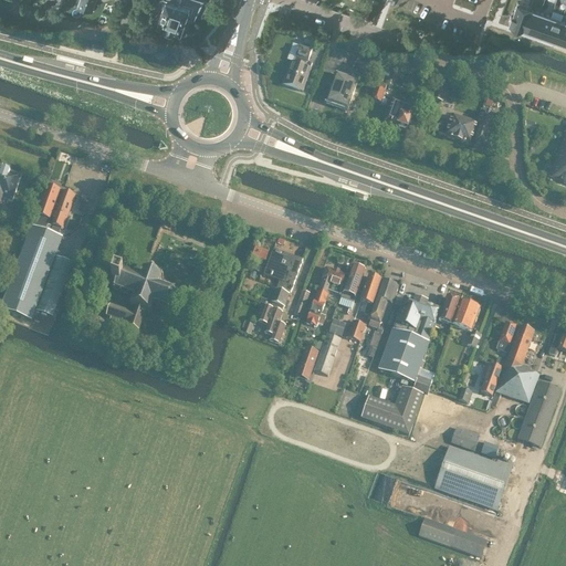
[(77,0),(75,6),(93,11),(96,0),(77,0)]
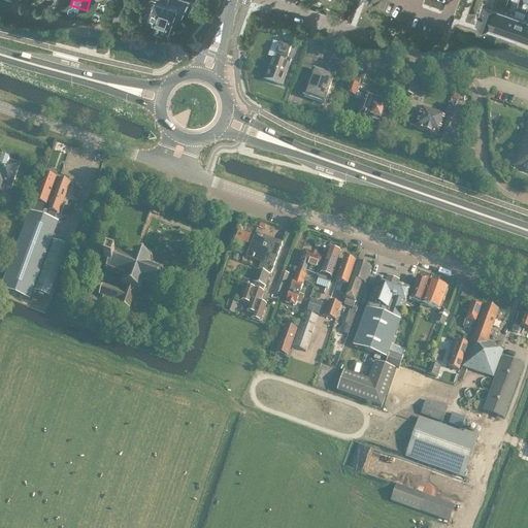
[(145,7),(152,10),(146,23),(155,26),(160,28),(161,28),(168,30),(173,31),(176,22),(172,20),(173,17),(174,18),(179,20),(179,18),(182,19),(191,1),(187,0),(145,0),(144,6),(145,6),(145,7)]
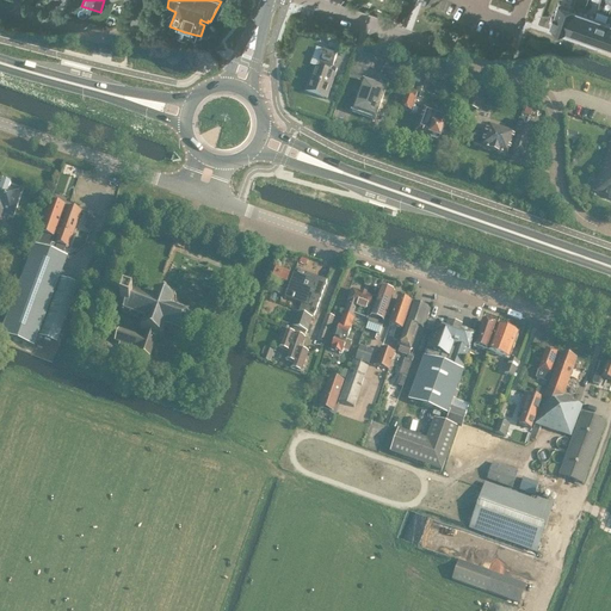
[(402,20),(407,6),(395,1),(389,16),(402,20)]
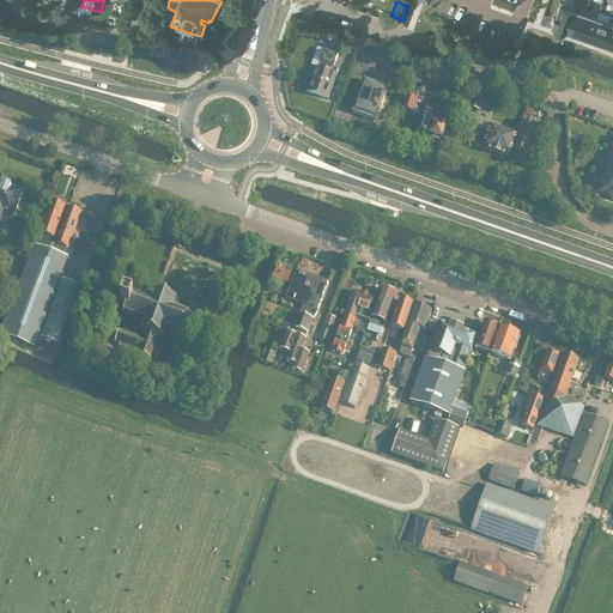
[(553,16),(551,23),(553,23),(552,26),(565,31),(572,10),(574,10),(575,7),(570,5),(560,2),(556,17),(553,16)]
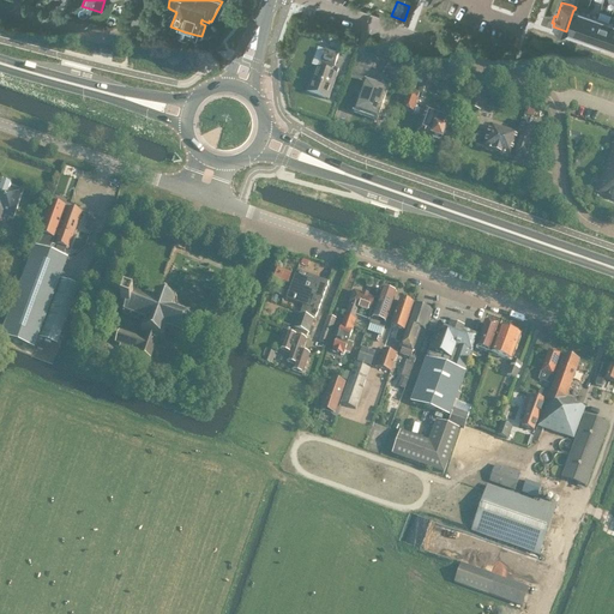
[(585,13),(575,10),(573,10),(566,31),(578,35),(585,13)]
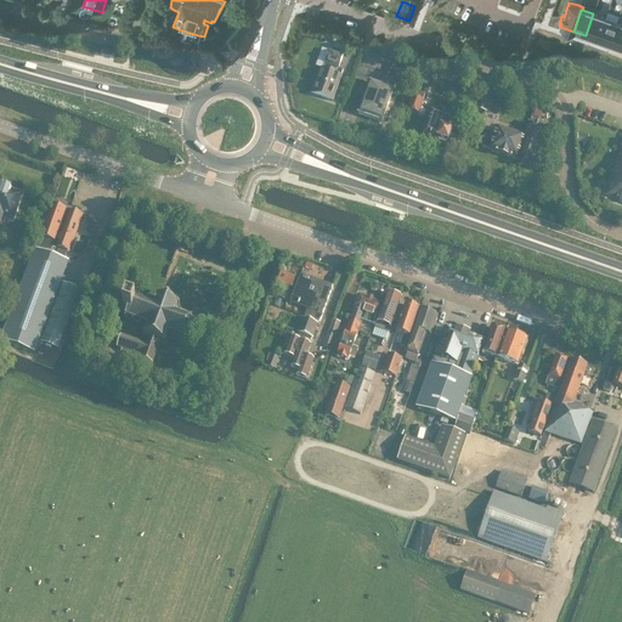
[(605,18),(593,13),(586,35),(597,39),(601,29),(605,18)]
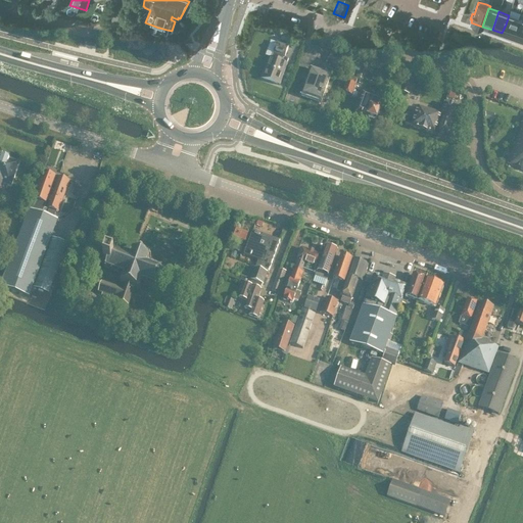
[(518,18),(509,15),(506,25),(502,33),(512,37),(518,18)]
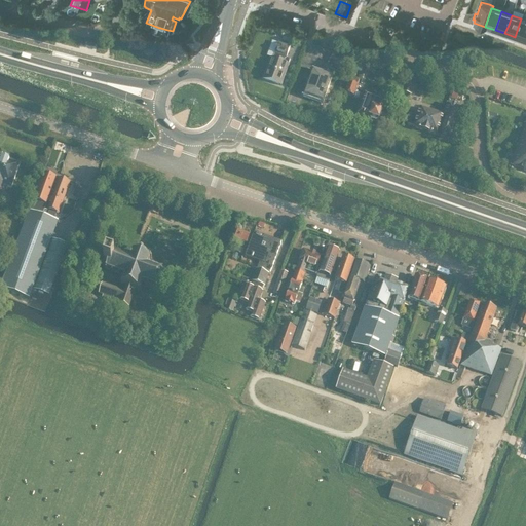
[(525,37),(525,20),(521,19),(515,37),(525,40),(525,37)]
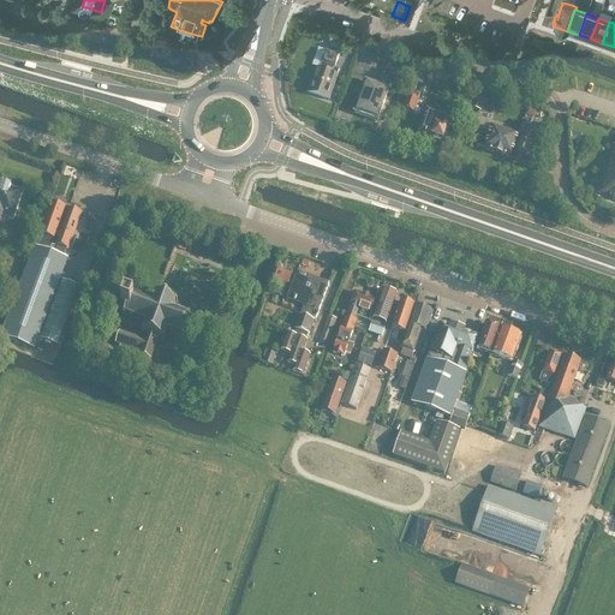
[(308,91),(328,99),(336,73),(330,72),(333,66),(334,67),(339,54),(326,49),(321,63),(320,67),(316,66),(308,91)]
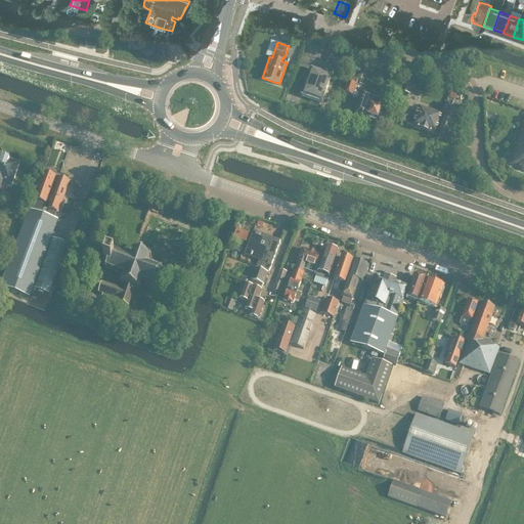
[(335,60),(346,63),(348,58),(336,54),(335,60)]
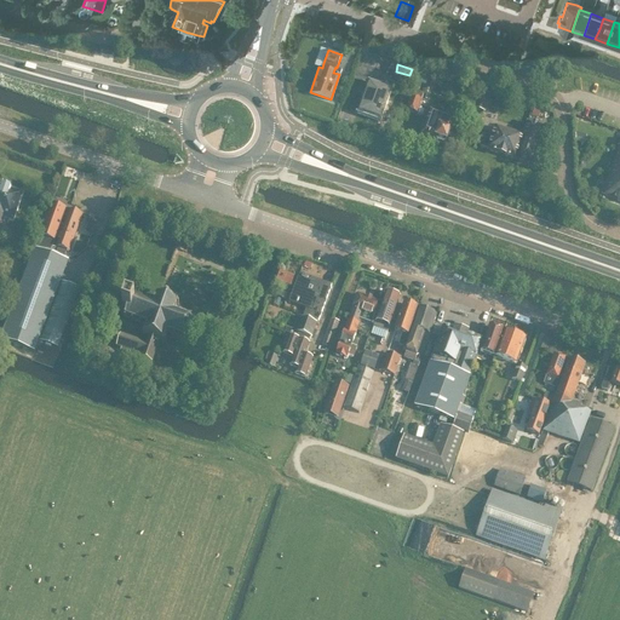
[(356,113),(379,121),(394,82),(385,80),(384,82),(379,81),(379,84),(368,80),(356,113)]
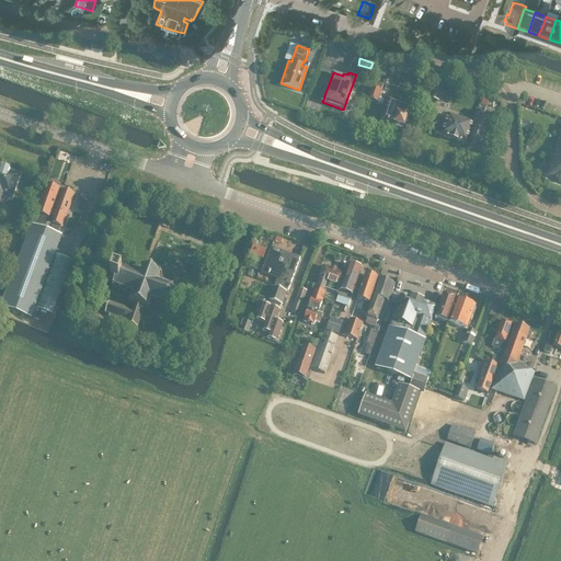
[(428,96),(438,100),(443,84),(433,81),(428,96)]
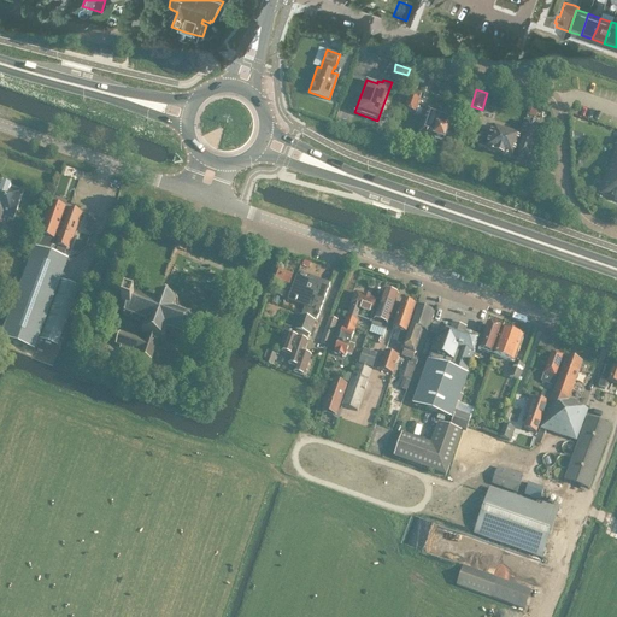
[(405,109),(413,111),(418,98),(410,94),(405,109)]
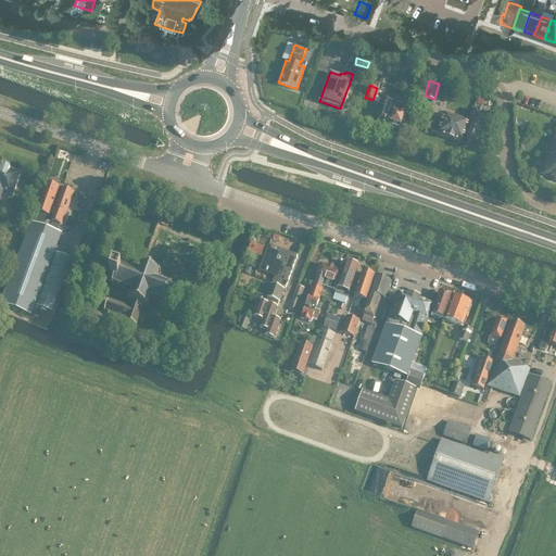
[(403,119),(407,106),(386,99),(379,119),(390,123),(390,124),(391,124),(392,126),(396,127),(399,126),(400,127),(401,125),(404,126),(406,121),(403,119)]
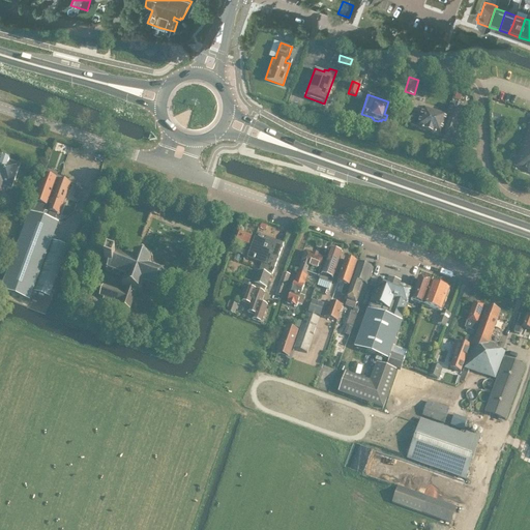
[(417,127),(453,140),(464,109),(450,105),(448,112),(447,116),(423,108),(420,117),(414,115),(412,115),(410,117),(409,118),(409,120),(410,122),(411,124),(417,126),(417,127)]
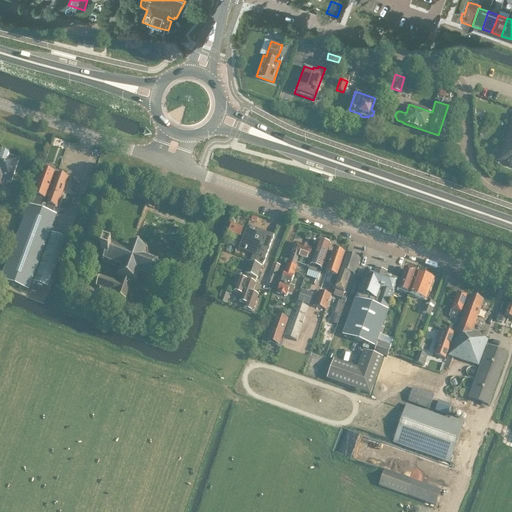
[(480,110),(479,116),(487,118),(488,113),(480,110)]
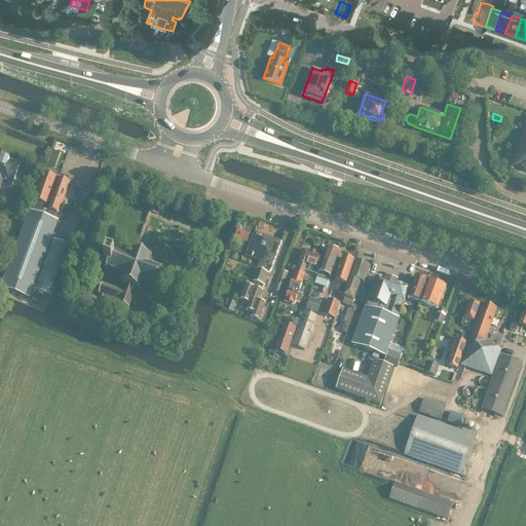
[(525,121),(511,164),(525,170),(525,121)]
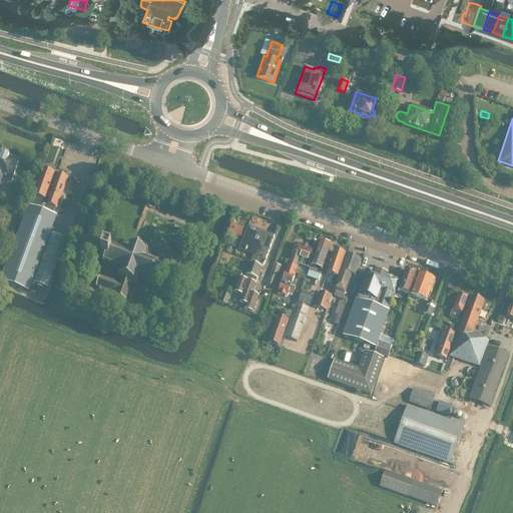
[(0,198),(6,181),(10,182),(18,160),(0,153),(0,198)]
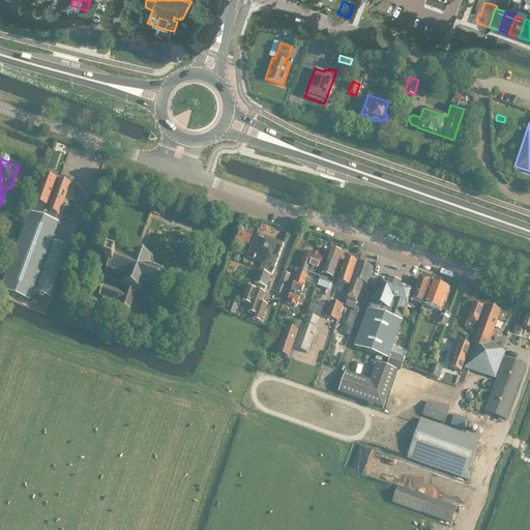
[(58,223),(54,221),(57,212),(58,213),(69,183),(43,174),(30,212),(29,211),(0,289),(29,300),(32,291),(50,297),(68,245),(52,239),(58,223)]
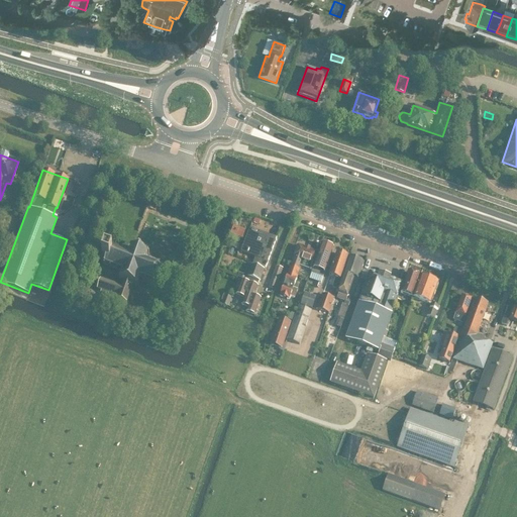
[(230,234),(241,238),(244,230),(233,226),(230,234)]
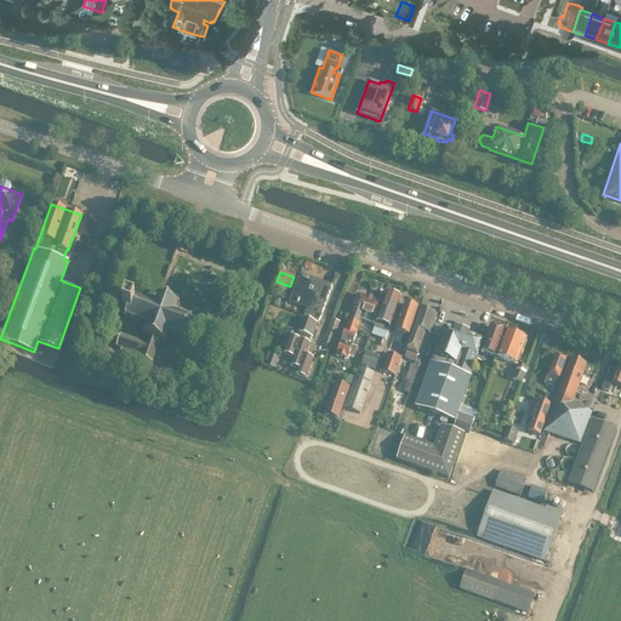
[(307,315),(319,320),(331,284),(324,281),(323,283),(298,274),(289,302),(309,309),(307,315)]
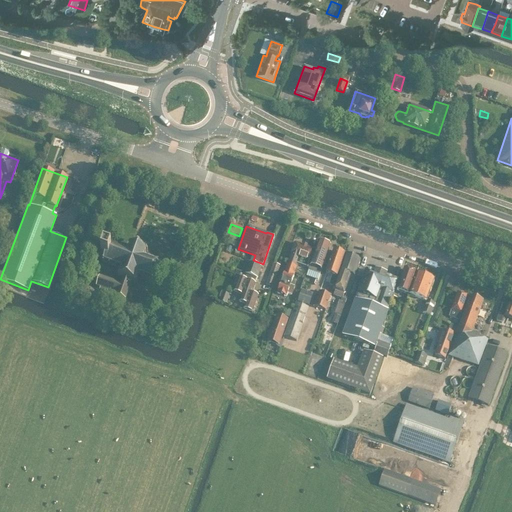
[(318,241),(308,269),(319,273),(329,245),(318,241)]
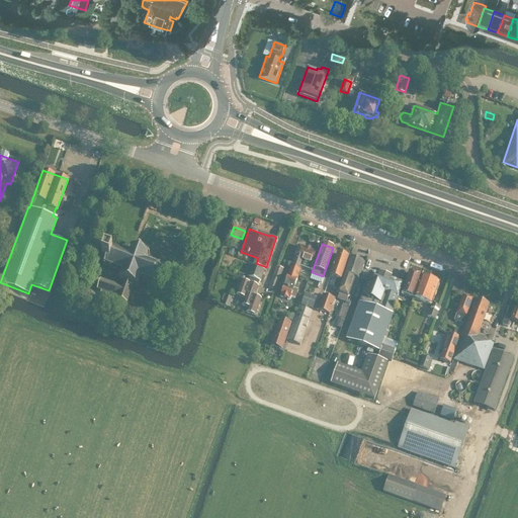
[(303,277),(308,279),(318,252),(298,245),(291,264),(300,267),(305,268),(303,277)]
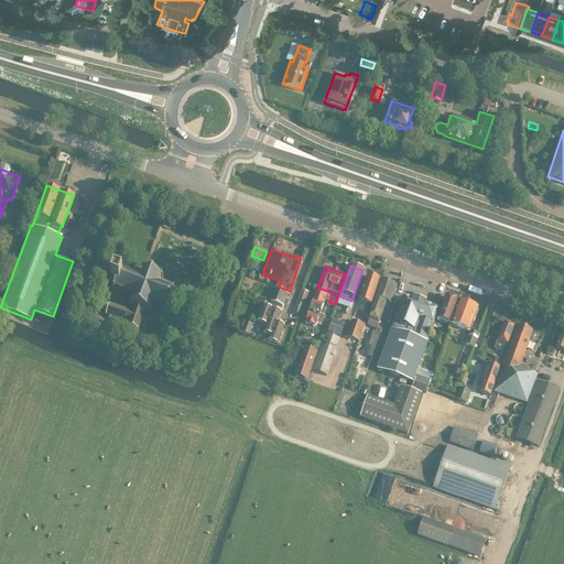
[(109,318),(138,328),(144,308),(148,310),(151,302),(165,307),(174,304),(176,295),(172,289),(158,283),(161,275),(143,269),(140,277),(120,270),(118,274),(114,272),(110,281),(116,283),(114,288),(133,295),(130,303),(133,304),(131,311),(109,303),(105,314),(109,316),(109,318)]
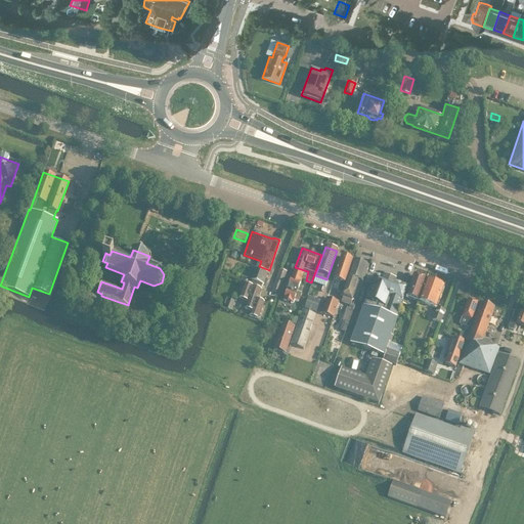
[(336,291),(341,292),(352,260),(352,259),(341,255),(333,279),(339,281),(336,291)]
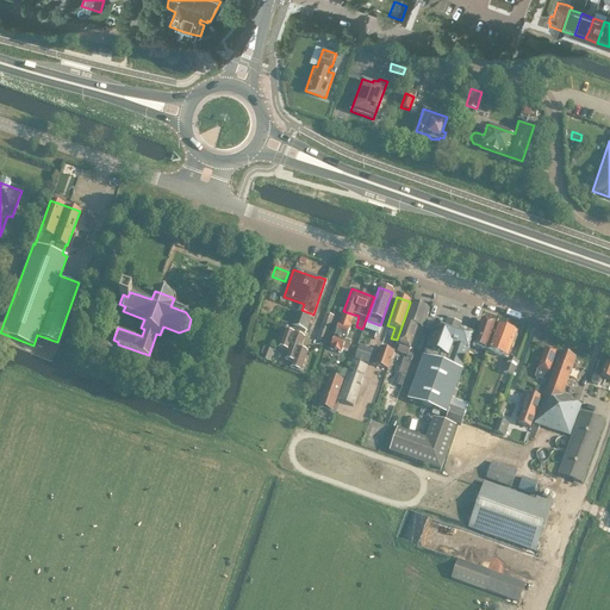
[(397,350),(408,355),(409,349),(410,349),(418,327),(422,329),(429,310),(410,303),(397,340),(396,344),(398,346),(397,350)]
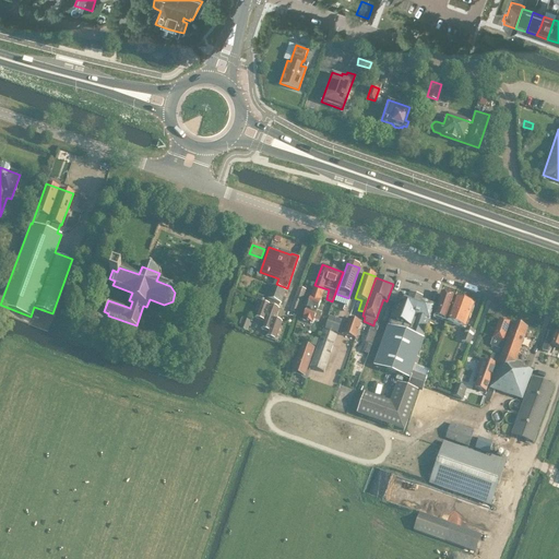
[(256,298),(265,301),(266,298),(272,300),(271,304),(278,306),(285,290),(271,285),(268,295),(264,294),(264,296),(258,294),(256,298)]
